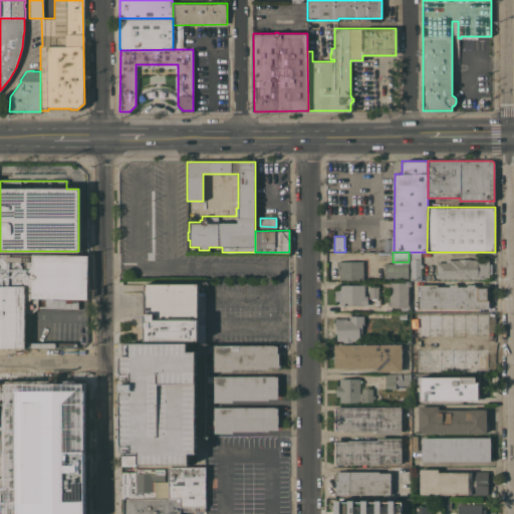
[(421,264),(423,264),(423,267),(421,267),(421,280),(411,280),(411,252),(421,252),(421,264)]
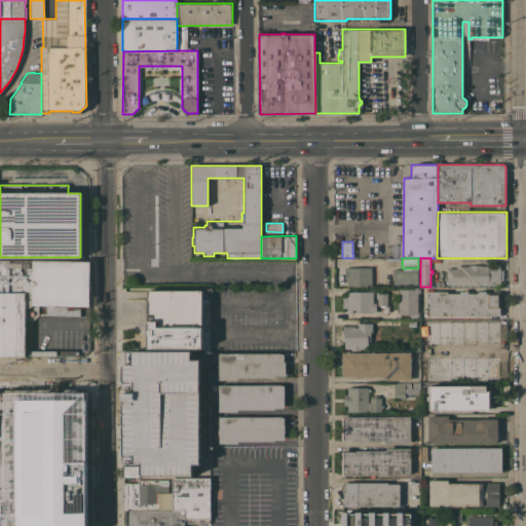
[(0,357),(26,357),(26,321),(32,321),(38,316),(80,316),(81,307),(88,307),(90,262),(0,261),(0,357)]
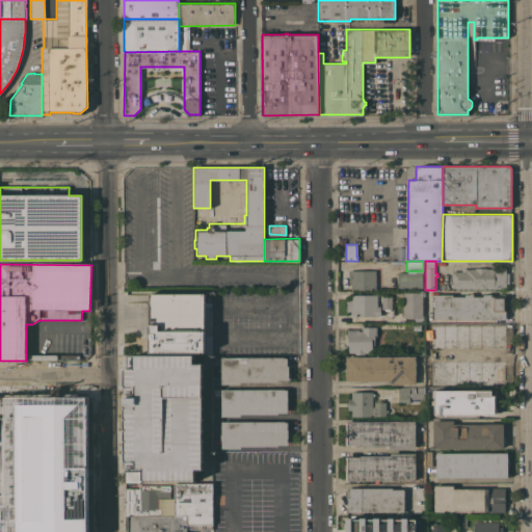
[(451,288),(452,271),(466,271),(466,268),(475,268),(486,268),(506,268),(506,288),(451,288)]
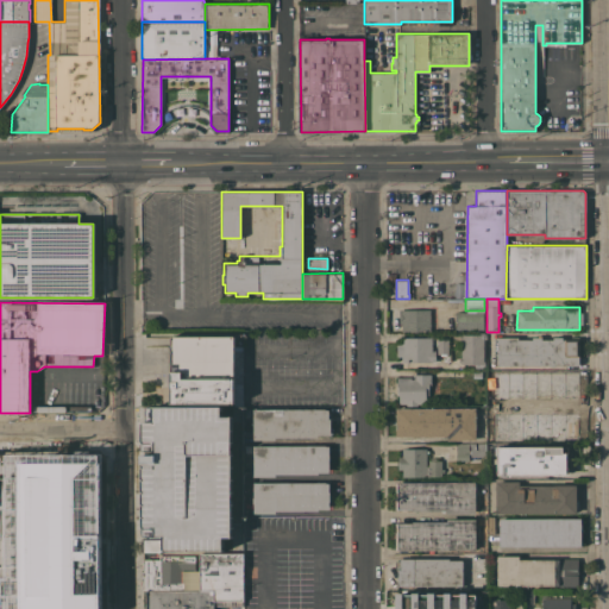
[(431,309),(431,332),(401,332),(402,324),(399,324),(399,309),(431,309)]
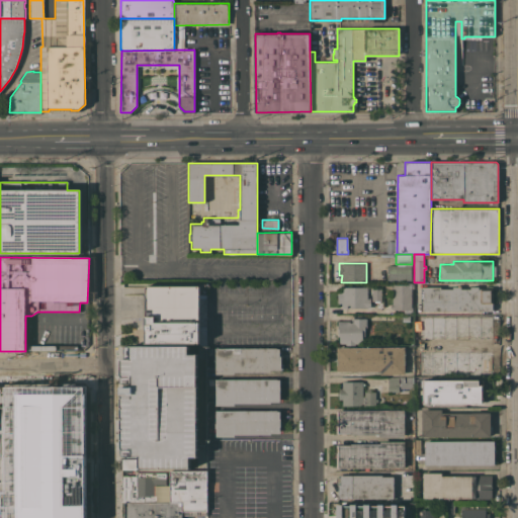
[(386,280),(386,276),(389,276),(389,269),(386,269),(386,265),(411,265),(411,280),(386,280)]
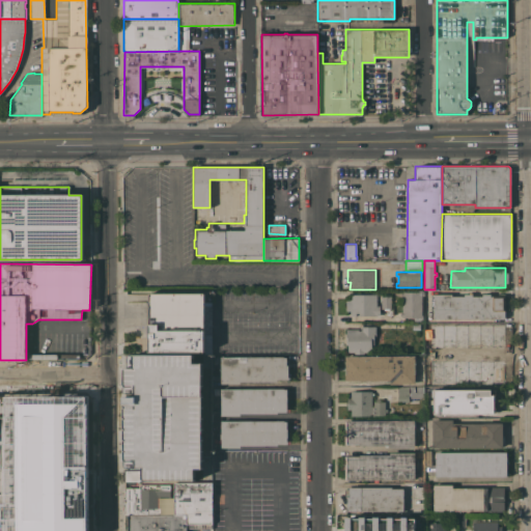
[(421,315),(423,315),(423,318),(420,320),(414,320),(414,317),(402,317),(402,316),(401,316),(401,311),(402,298),(401,298),(401,292),(402,292),(402,291),(414,291),(414,289),(422,289),(424,291),(424,295),(423,296),(421,296),(421,315)]
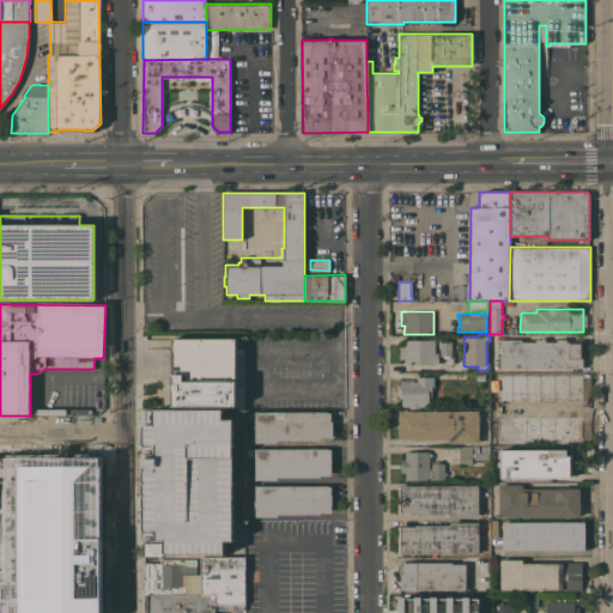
[(235,338),(170,338),(170,407),(235,407),(235,338)]
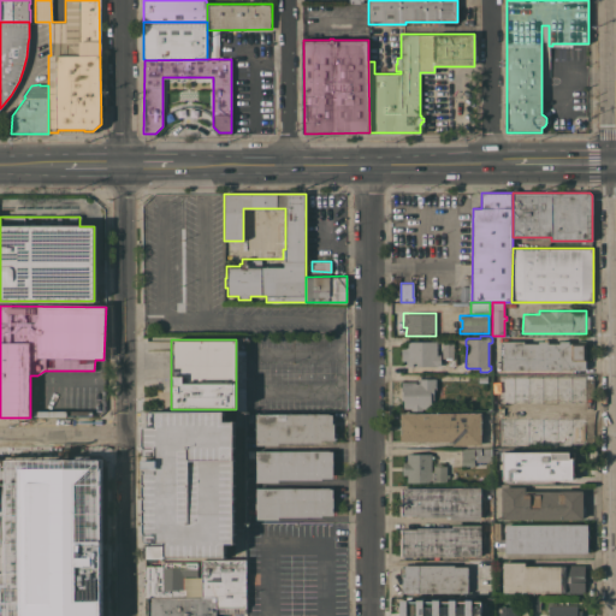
[(437,341),(437,355),(440,355),(440,366),(407,366),(407,361),(401,360),(402,349),(407,349),(407,341),(437,341)]
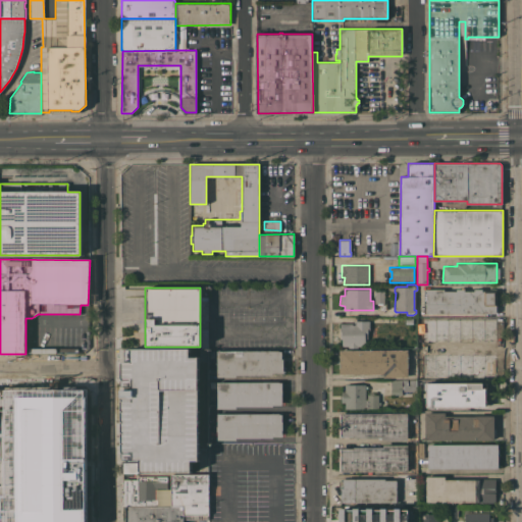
[(426,313),(426,303),(424,303),(424,289),(445,289),(445,291),(456,291),(456,289),(465,289),(465,291),(474,291),(474,289),(482,289),(482,291),(489,291),(489,289),(496,289),(496,291),(497,291),(497,313),(426,313)]
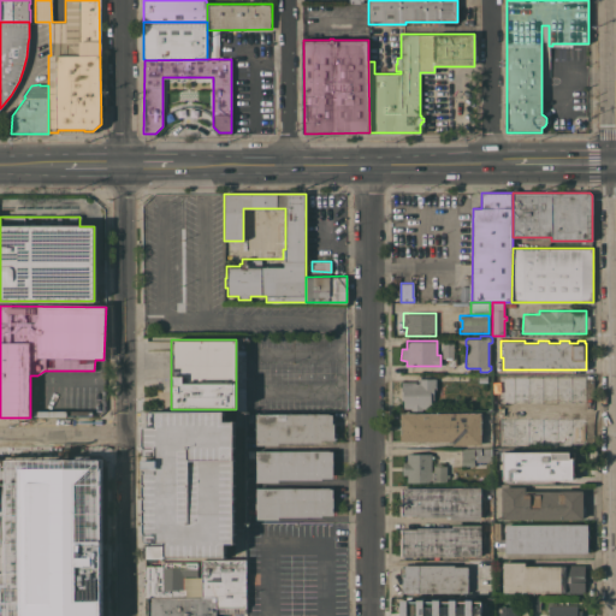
[(454,357),(442,357),(442,343),(454,343),(454,357)]
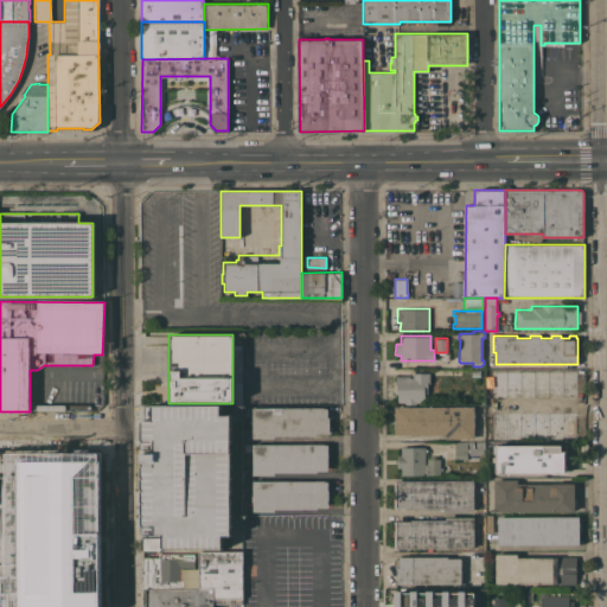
[(429,372),(429,385),(427,385),(427,394),(425,394),(425,402),(416,402),(416,404),(404,404),(404,402),(397,402),(398,394),(396,394),(396,375),(411,375),(411,372),(429,372)]
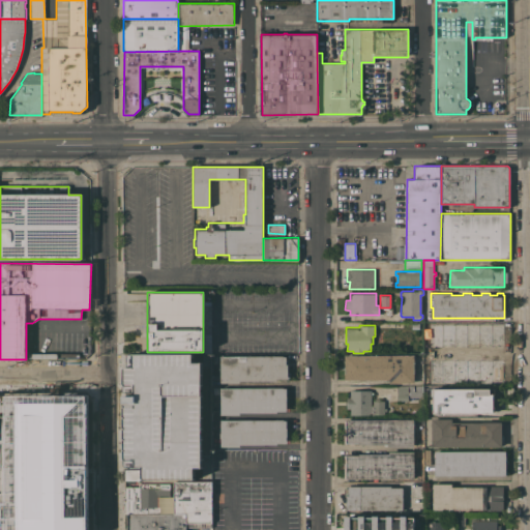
[(284,355),(284,356),(287,356),(287,364),(288,364),(288,379),(276,379),(276,380),(240,380),(240,382),(221,383),(221,356),(284,355)]
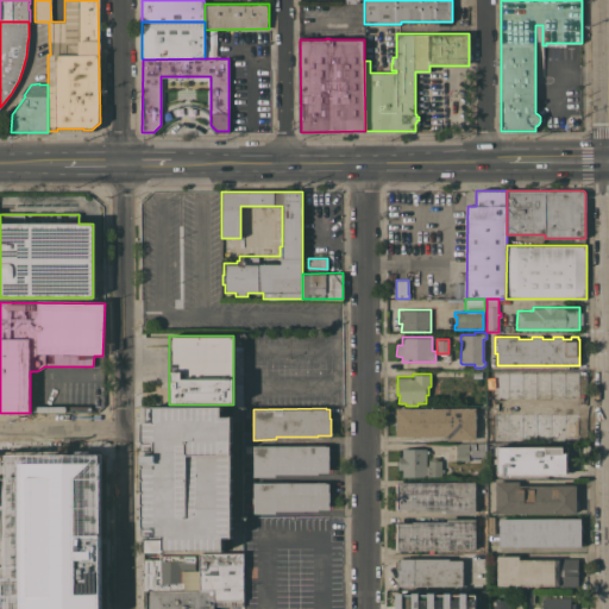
[(476,408),(476,440),(447,440),(447,437),(396,437),(396,408),(476,408)]
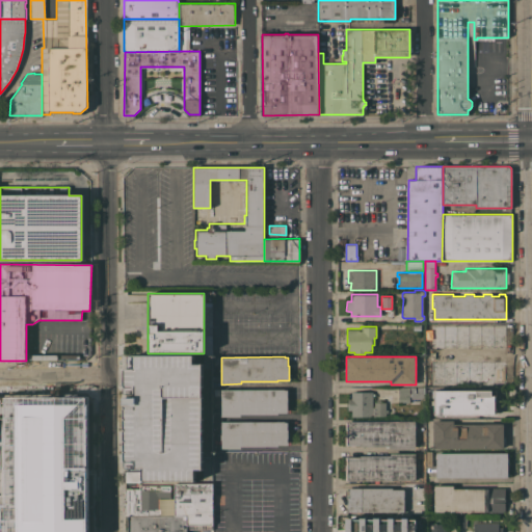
[(425,387),(425,399),(409,399),(409,401),(398,402),(398,387),(425,387)]
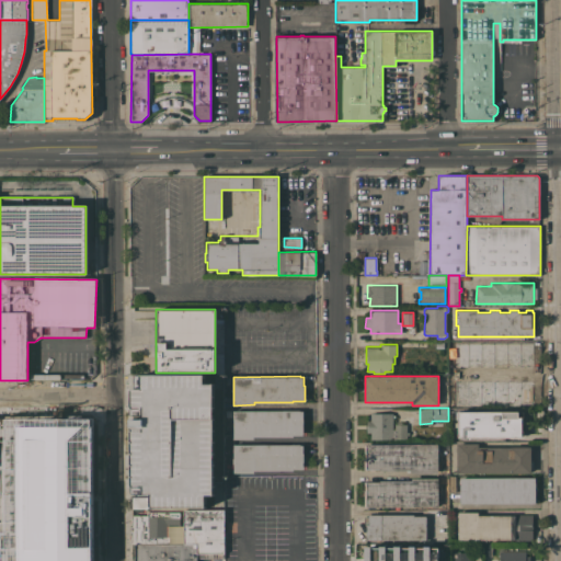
[(233,410),(300,410),(300,411),(304,411),(304,435),(294,435),(294,436),(254,436),(254,439),(233,439),(233,410)]
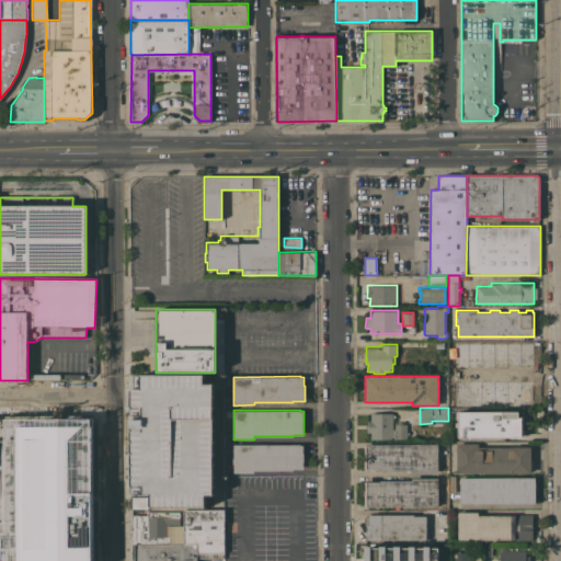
[(467,437),(467,438),(461,438),(461,437),(459,437),(459,426),(457,426),(457,422),(459,422),(458,419),(457,419),(457,412),(502,412),(502,411),(525,411),(525,416),(524,416),(524,424),(522,424),(522,430),(524,430),(524,435),(523,435),(523,436),(467,437)]
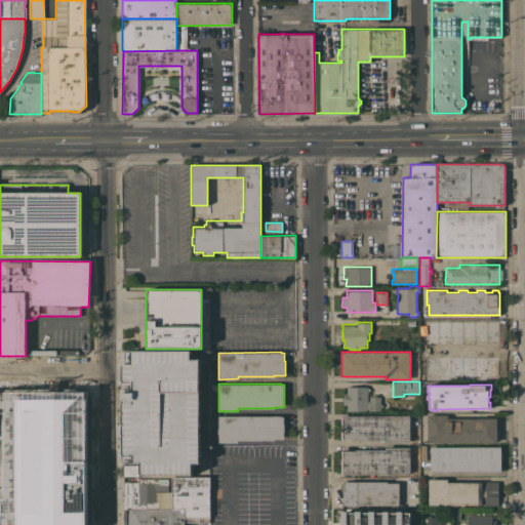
[(367,387),(368,401),(369,401),(369,397),(371,397),(371,395),(378,395),(378,397),(380,397),(380,404),(382,404),(382,407),(380,407),(380,410),(347,410),(347,387),(367,387)]
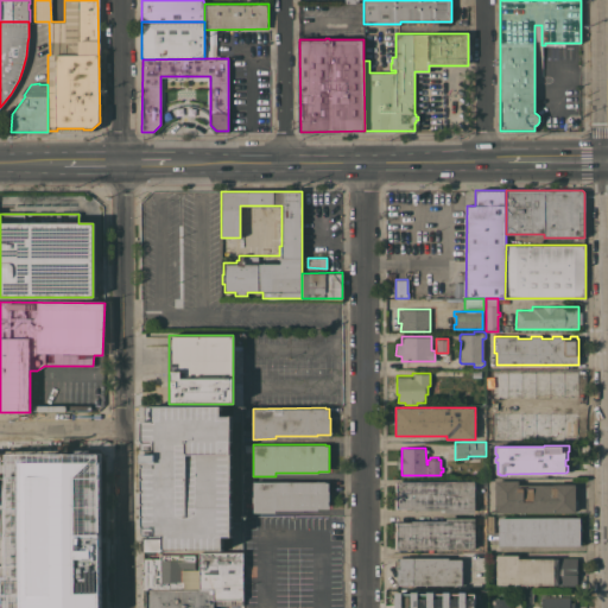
[(519,485),(553,486),(553,485),(576,485),(575,499),(577,499),(577,513),(495,512),(495,480),(519,480),(519,485)]
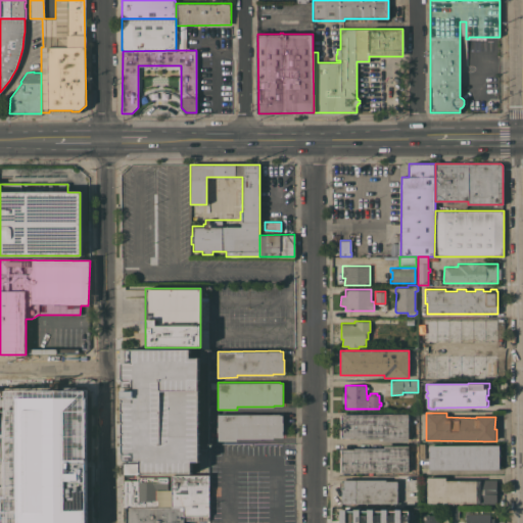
[(280,414),(280,415),(283,415),(283,422),(283,431),(283,434),(283,437),(274,437),(274,438),(237,438),(237,441),(218,441),(218,432),(217,432),(217,427),(219,427),(219,423),(217,423),(217,419),(219,419),(218,416),(218,414),(280,414)]
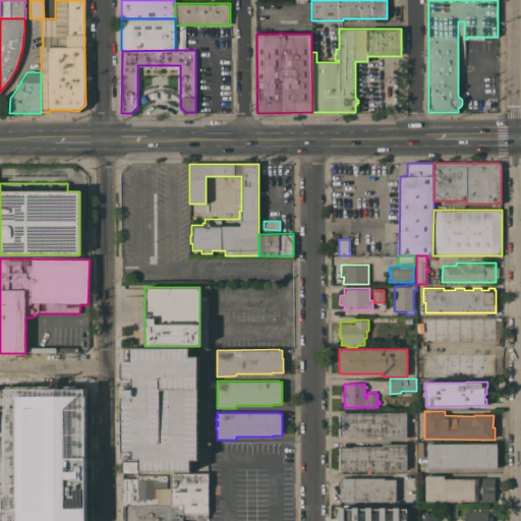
[(353,436),(347,436),(347,437),(344,437),(344,436),(339,436),(339,412),(343,412),(407,412),(407,439),(383,439),(383,438),(375,438),(375,437),(363,437),(356,437),(353,437),(353,436)]
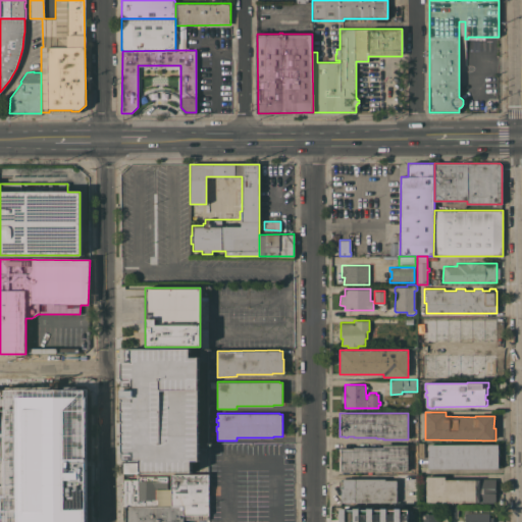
[(499,444),(499,468),(428,468),(428,445),(499,444)]
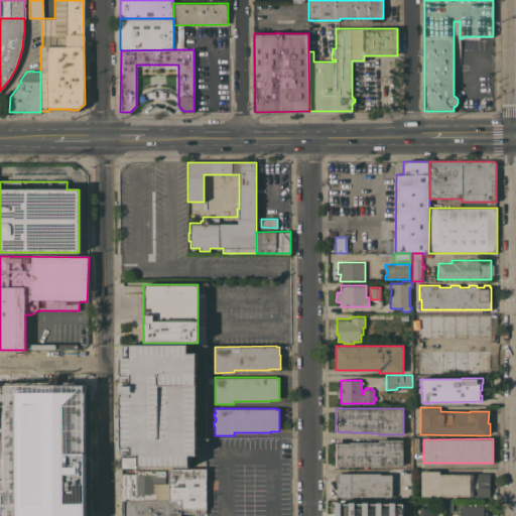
[(403,466),(336,466),(336,442),(350,442),(350,441),(379,441),(379,439),(403,439),(403,466)]
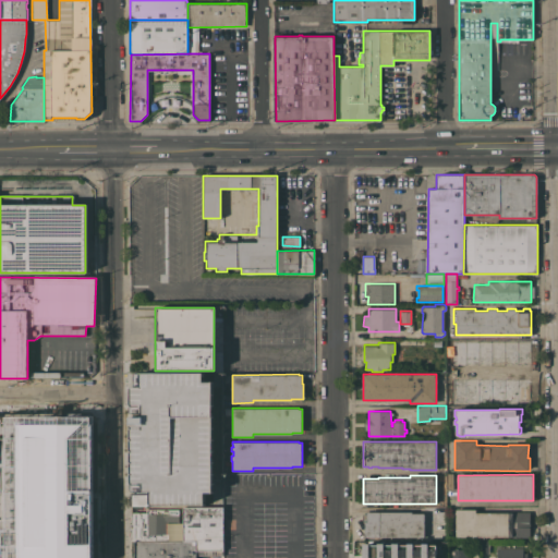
[(222,530),(222,507),(182,507),(182,529),(196,529),(222,530)]
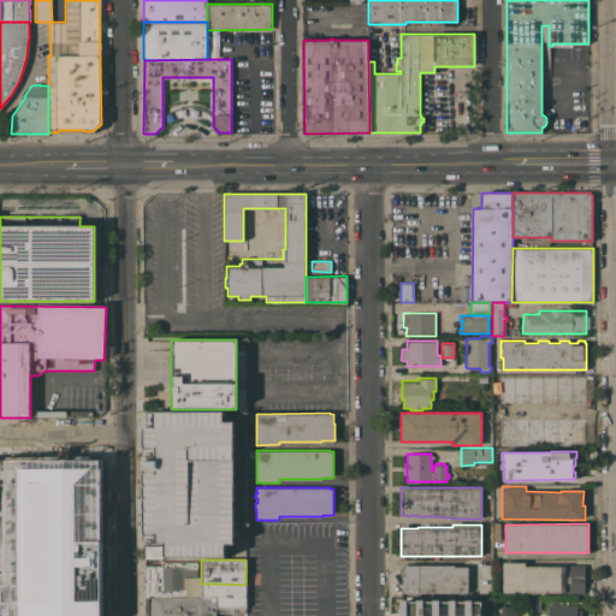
[(525,562),(525,566),(564,566),(564,563),(584,563),(584,593),(566,593),(566,592),(503,592),(503,562),(525,562)]
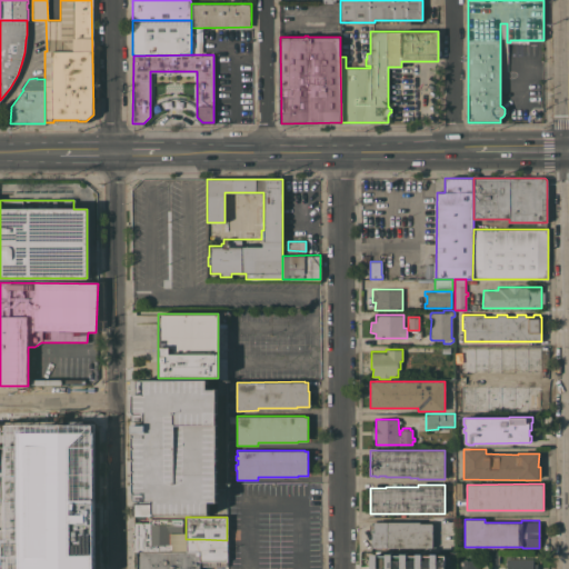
[(420,521),(420,522),(432,522),(432,547),(371,548),(371,531),(375,531),(375,521),(420,521)]
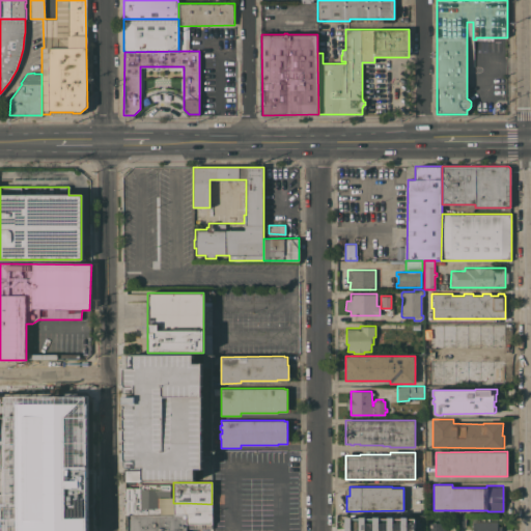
[(128,514),(128,487),(168,488),(168,498),(171,498),(171,514),(128,514)]
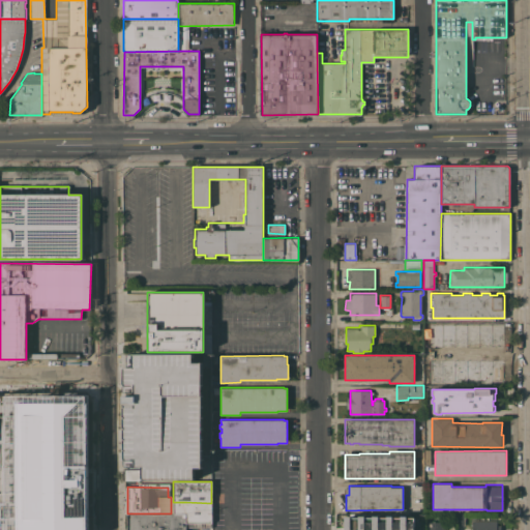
[(186,502),(186,523),(186,529),(127,529),(127,513),(171,513),(172,513),(173,502),(186,502)]
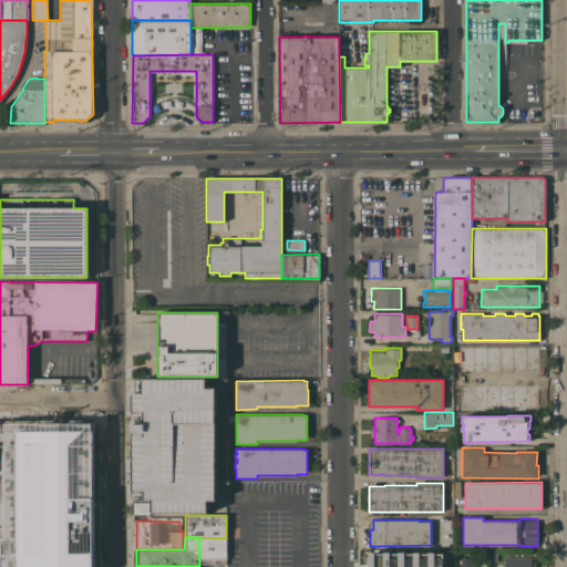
[(199,559),(226,559),(226,538),(199,537),(199,559)]
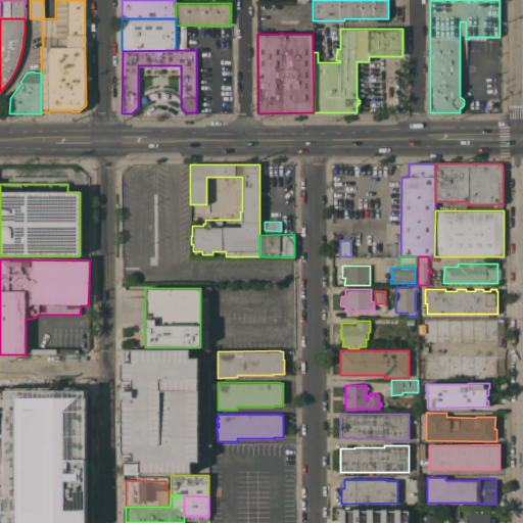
[(452,517),(443,517),(443,507),(452,507),(452,517)]
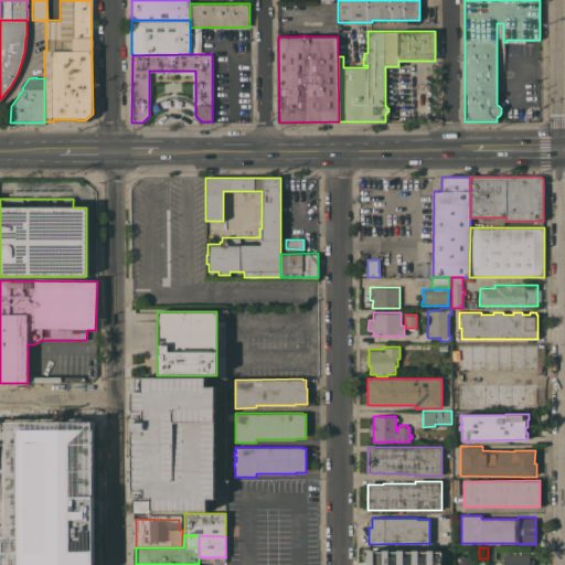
[(368,552),(368,564),(439,564),(439,552),(368,552)]
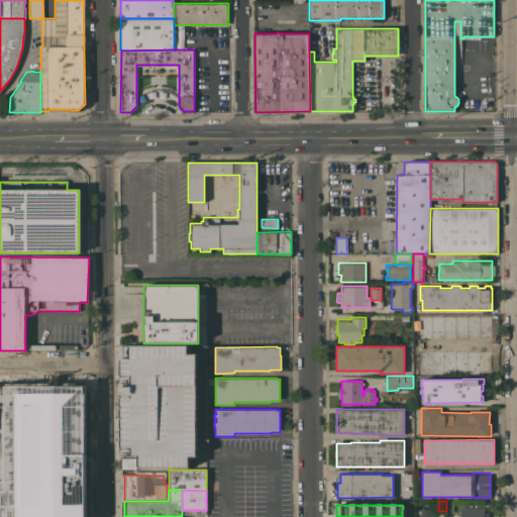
[(485,508),(485,513),(488,513),(488,516),(460,516),(460,508),(485,508)]
